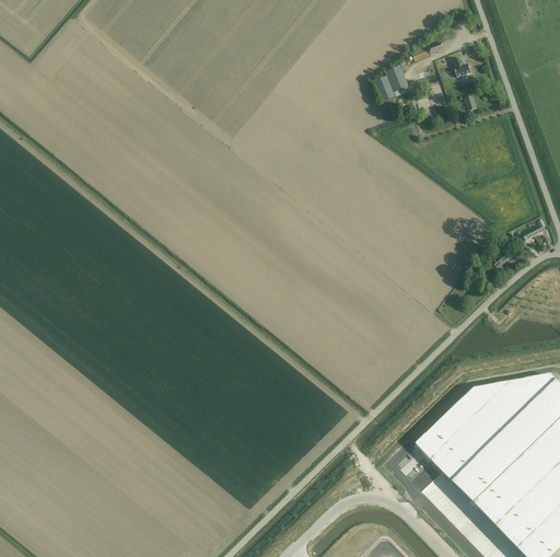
[(443,48),(441,41),(428,45),(427,43),(420,45),(421,47),(411,50),(415,59),(443,48)]
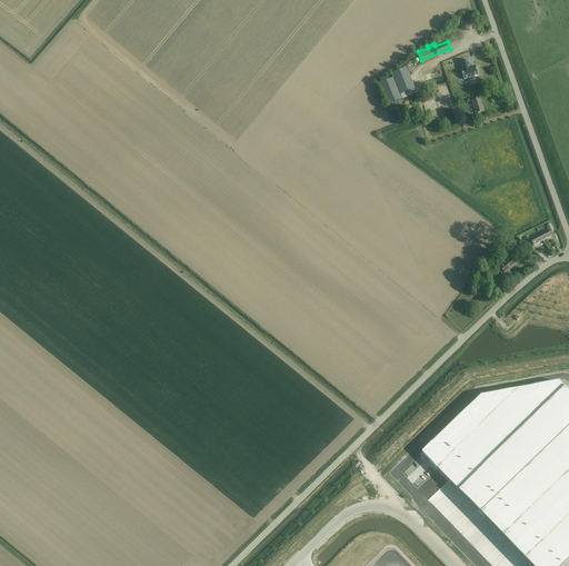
[(460,59),(459,59),(462,67),(461,67),(462,70),(463,72),(465,76),(465,77),(468,76),(469,76),(469,78),(475,76),(475,73),(478,72),(475,63),(470,65),(468,57),(460,59)]
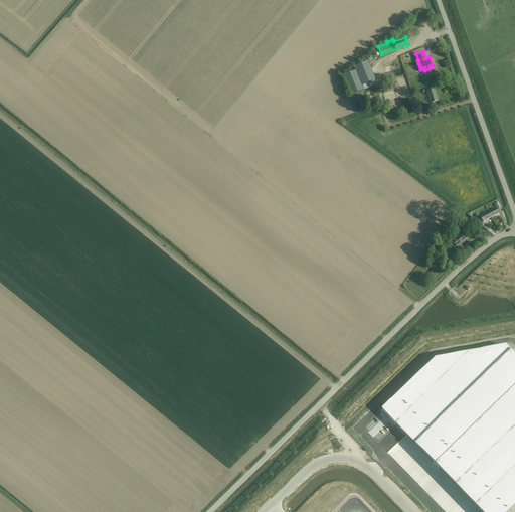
[(364,88),(376,82),(375,78),(376,78),(368,58),(354,64),(356,67),(342,73),(350,93),(364,87),(364,88)]
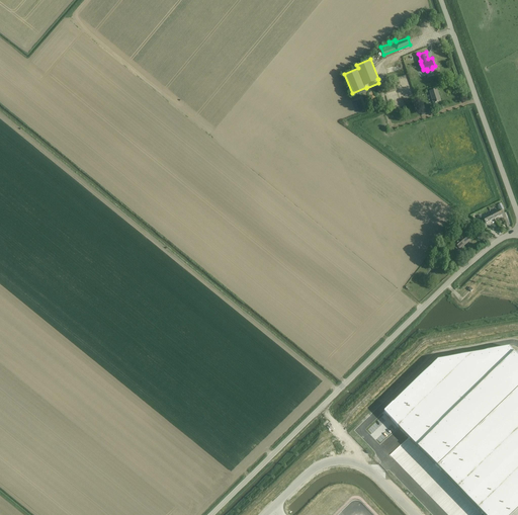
[(396,84),(395,81),(386,83),(387,86),(386,86),(387,91),(397,88),(396,84)]
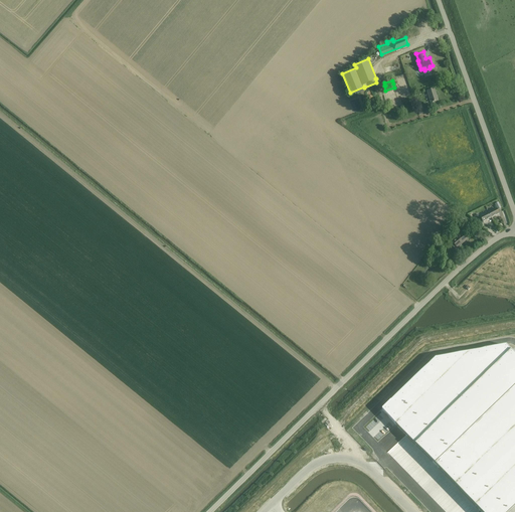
[(431,101),(438,98),(435,87),(426,89),(431,101)]
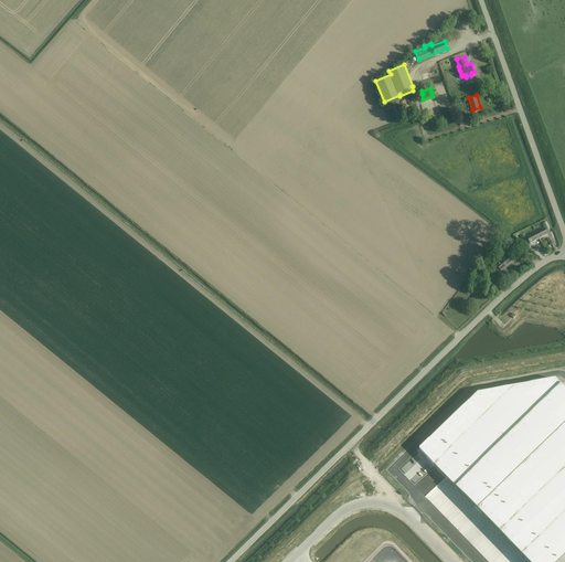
[(535,231),(539,236),(547,232),(544,226),(535,231)]
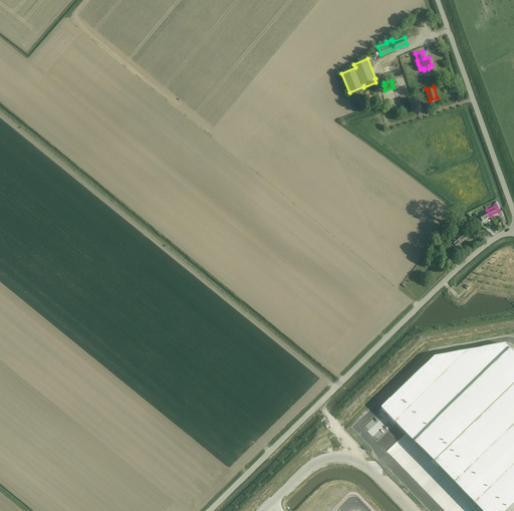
[(482,219),(490,215),(487,210),(479,214),(482,219)]
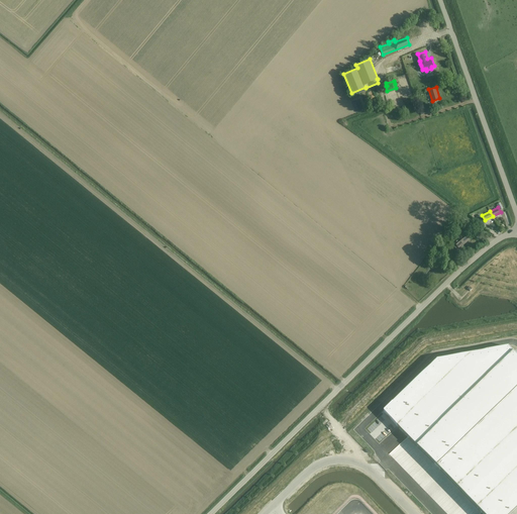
[(457,220),(451,225),(454,229),(460,224),(457,220)]
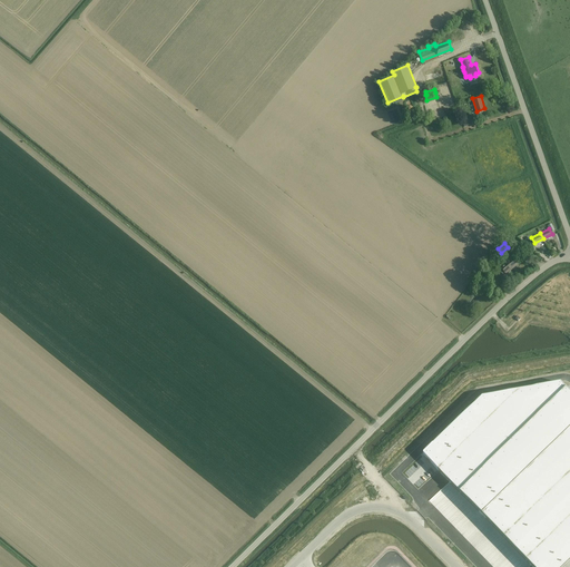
[(510,256),(508,254),(502,258),(503,262),(500,264),(502,266),(500,267),(501,270),(502,272),(503,272),(505,271),(505,272),(517,262),(511,255),(510,256)]
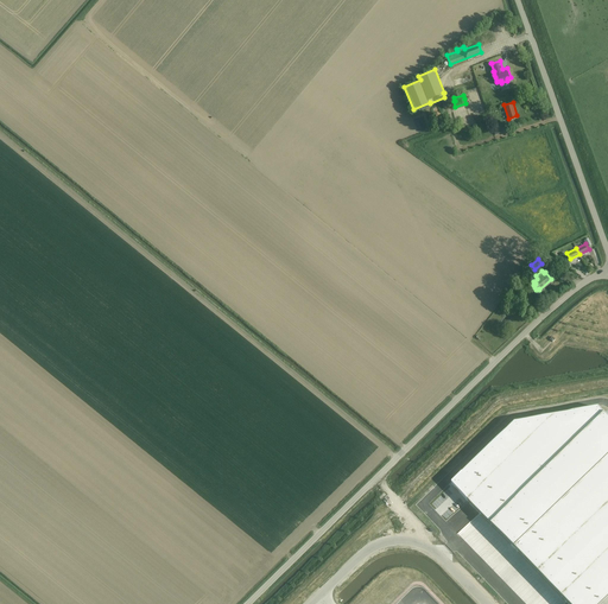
[(515,418),(450,479),(570,603),(597,603),(607,595),(607,415),(596,404),(580,407),(515,418)]
